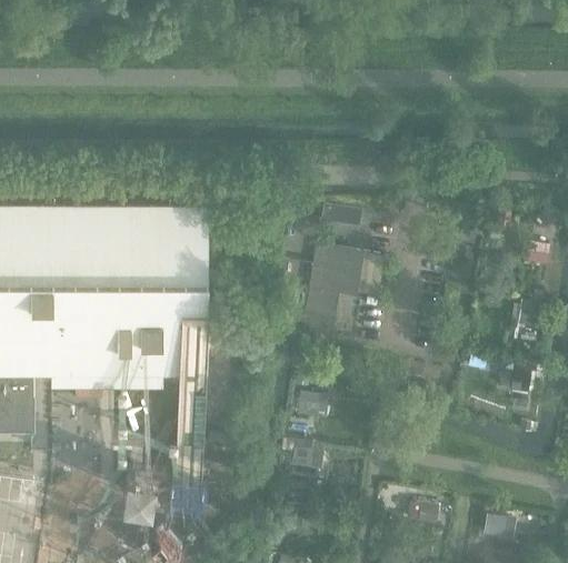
[(0,429),(28,429),(28,398),(36,398),(36,375),(41,375),(41,378),(43,378),(43,375),(63,375),(63,378),(66,378),(66,375),(86,375),(86,378),(88,378),(88,375),(108,375),(108,378),(109,378),(109,375),(129,375),(129,378),(131,378),(131,375),(151,375),(151,378),(153,378),(153,375),(173,375),(173,378),(176,378),(176,375),(196,375),(196,378),(197,378),(197,375),(208,375),(208,207),(197,207),(197,204),(196,204),(196,207),(176,207),(176,204),(173,204),(173,207),(153,207),(153,204),(151,204),(151,207),(131,207),(131,204),(129,204),(129,207),(109,207),(109,204),(108,204),(108,207),(87,207),(87,204),(86,204),(86,207),(66,207),(66,204),(63,204),(63,207),(43,207),(43,204),(41,204),(41,207),(21,207),(21,204),(19,204),(19,207),(0,205),(0,429)]
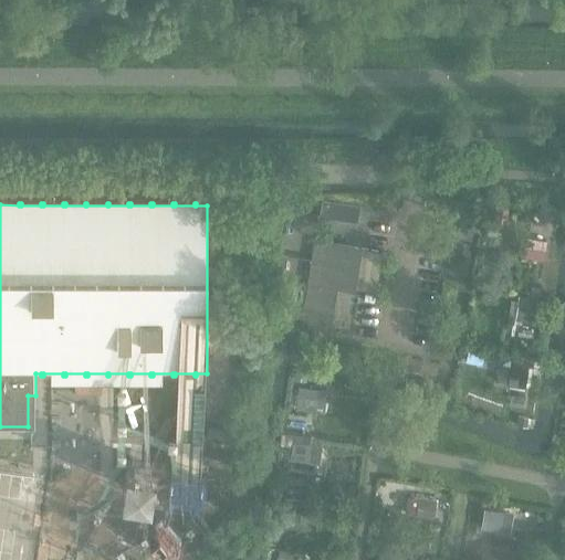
[(358,229),(362,210),(323,204),(321,222),(358,229)]
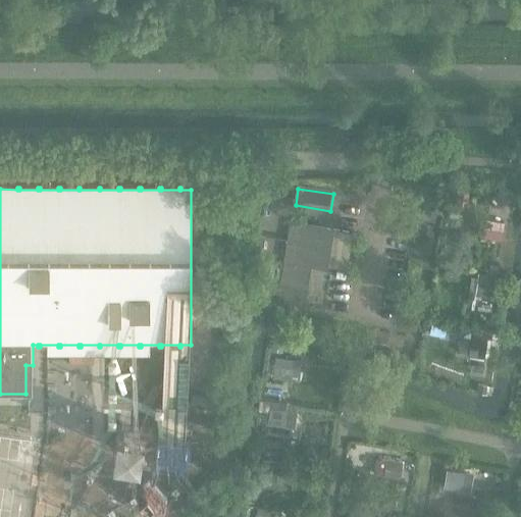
[(502,244),(504,228),(483,225),(481,241),(502,244)]
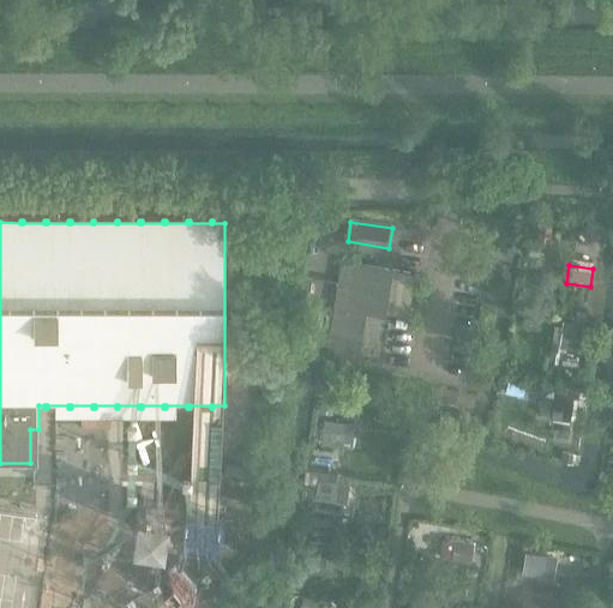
[(338,287),(326,361),(338,363),(355,367),(364,314),(383,317),(383,318),(392,319),(409,323),(412,307),(414,298),(416,280),(400,276),(390,275),(354,269),(343,268),(342,266),(338,287)]
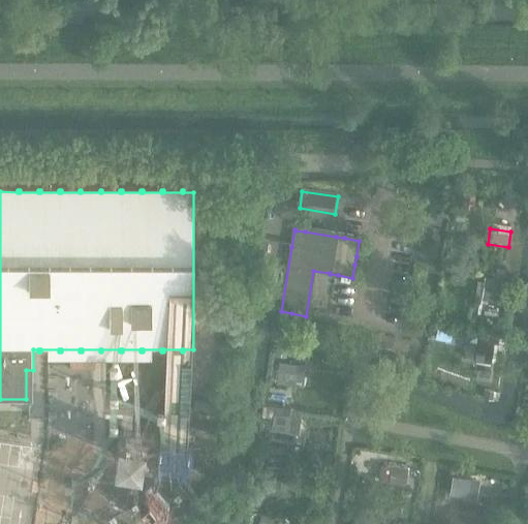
[(256,314),(269,243),(255,241),(244,312),(256,314)]
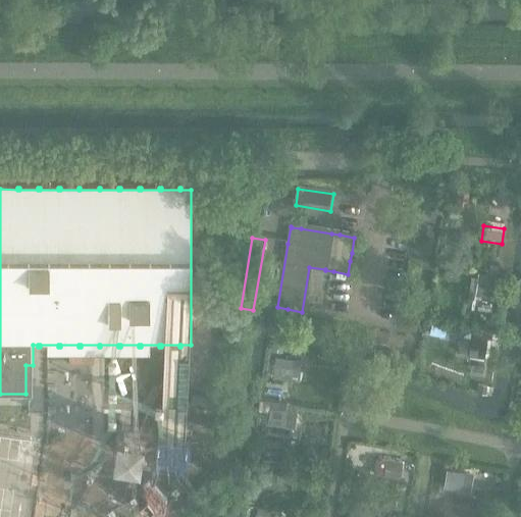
[(495,302),(498,281),(479,278),(476,300),(495,302)]
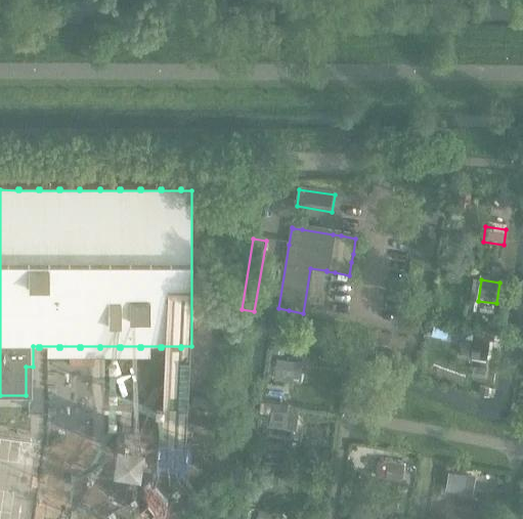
[(489,347),(473,344),(470,361),(487,363),(489,347)]
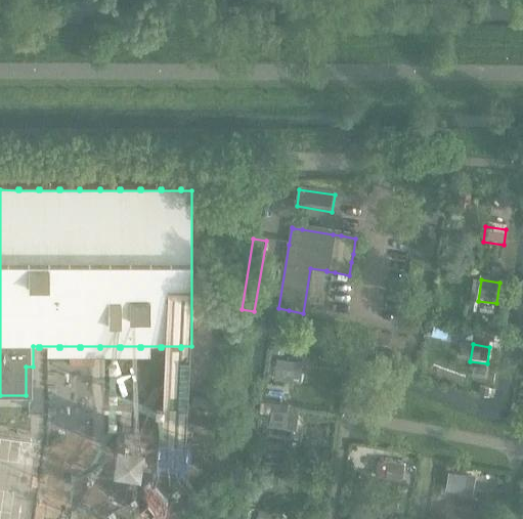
[(293,388),(296,365),(277,363),(274,385),(293,388)]
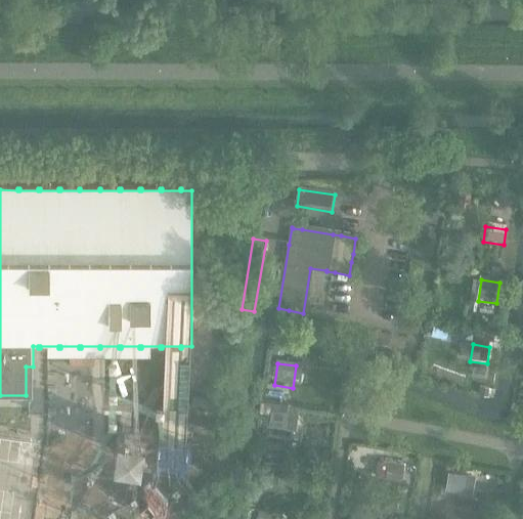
[(286,433),(288,417),(271,415),(270,431),(286,433)]
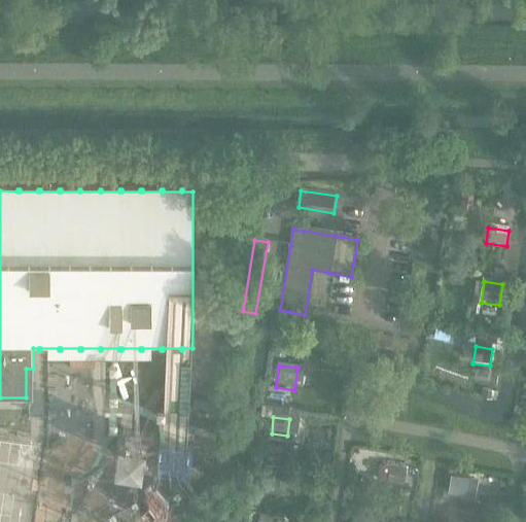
[(387,486),(405,488),(408,472),(389,468),(387,486)]
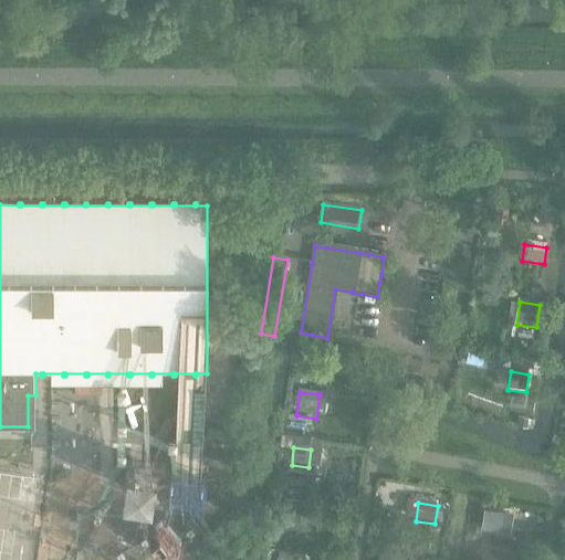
[(301,535),(304,507),(285,505),(282,532),(301,535)]
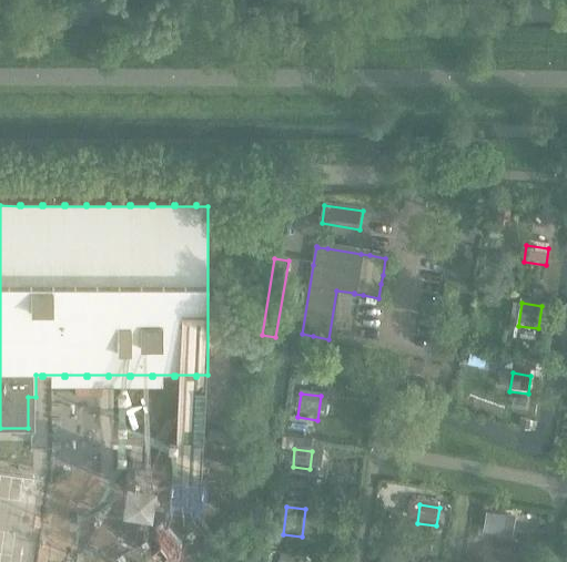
[(504,539),(507,520),(487,517),(484,535),(504,539)]
